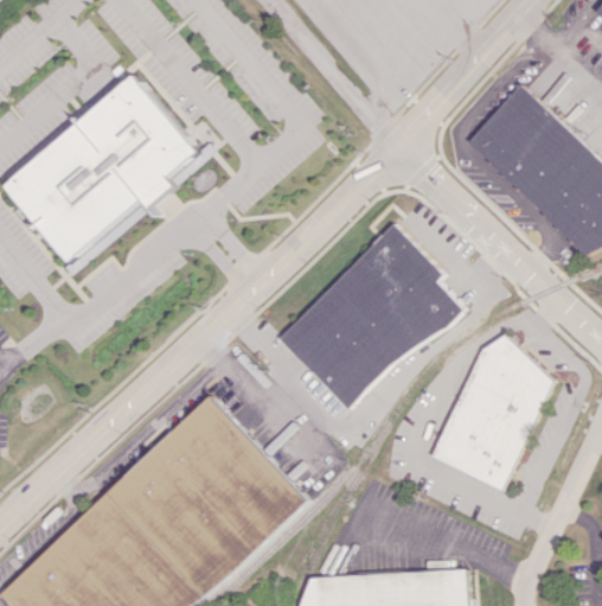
[(0,183),(65,265),(63,267),(68,273),(216,154),(206,144),(196,152),(135,76),(0,183)]
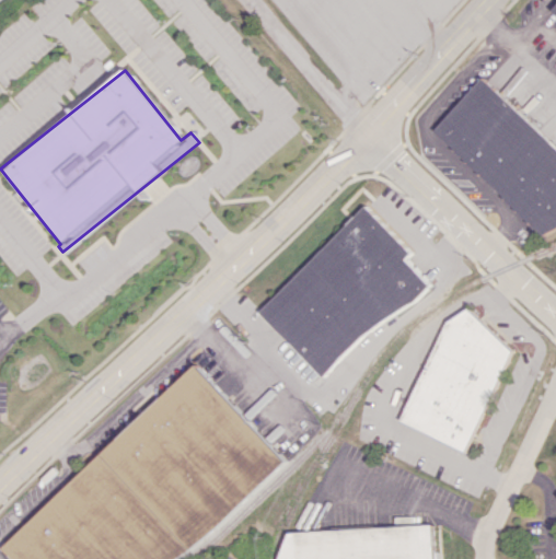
[(431,131),(552,243),(555,237),(555,148),(479,79),(431,131)]
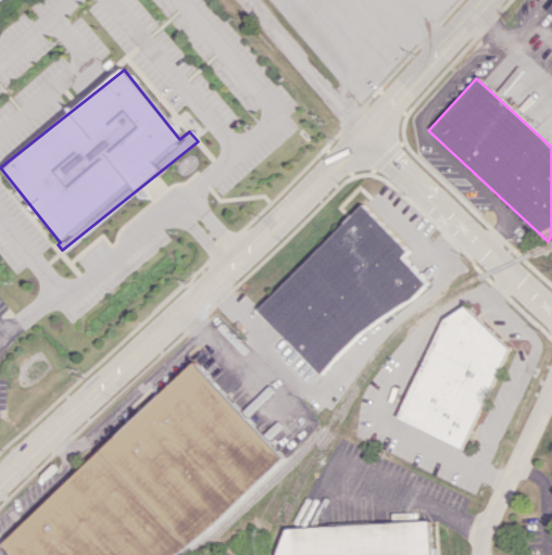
[(253,310),(320,377),(421,278),(400,257),(405,252),(360,205),(253,310)]
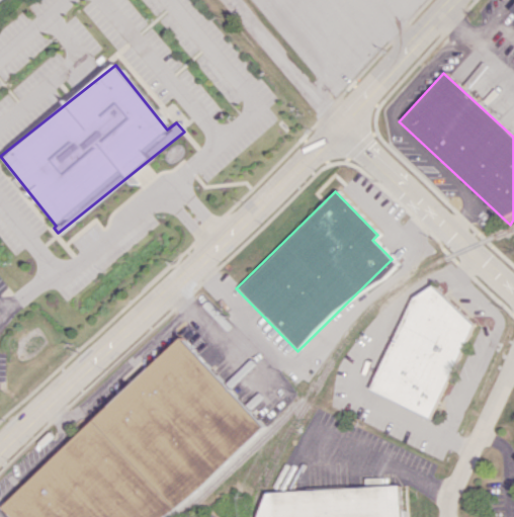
[(431,419),(473,323),(429,283),(403,312),(369,392),(431,419)]
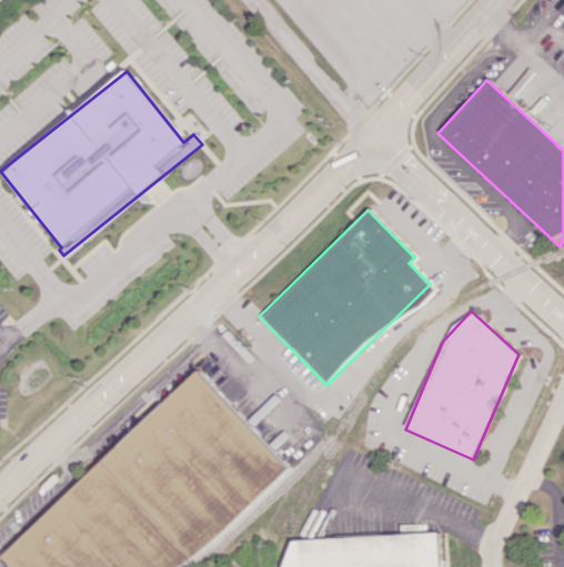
[(0,556),(10,566),(178,566),(285,467),(197,372),(0,554),(0,556)]
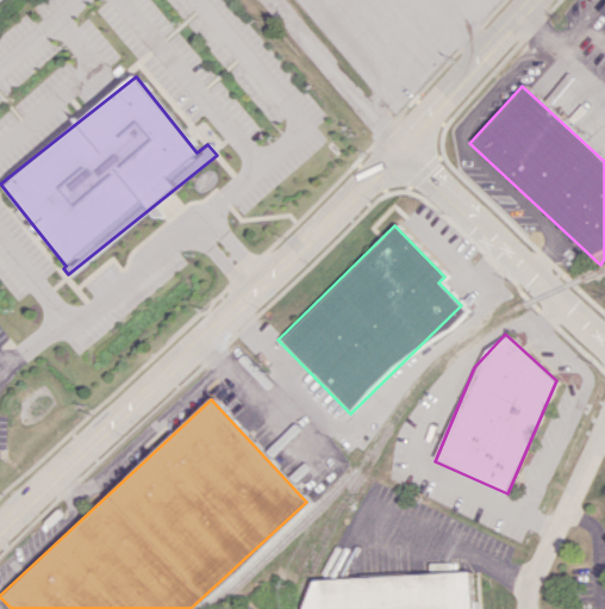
[(474,608),(473,573),(300,580),(301,608),(474,608)]
